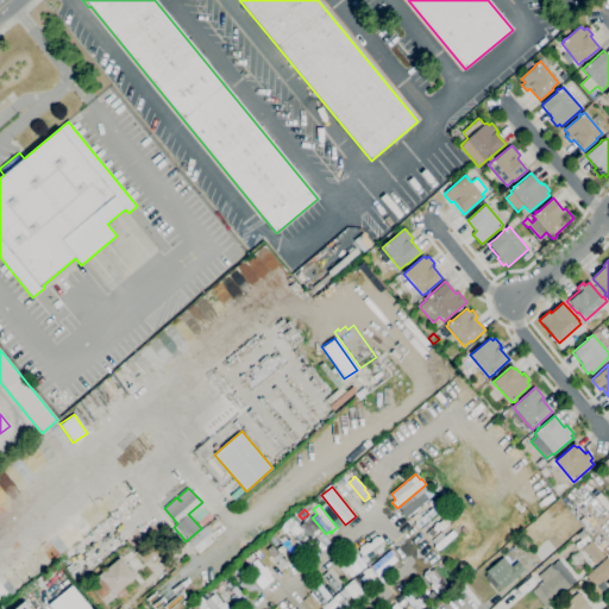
[(302,520),(307,516),(319,531),(314,535),(302,520)]
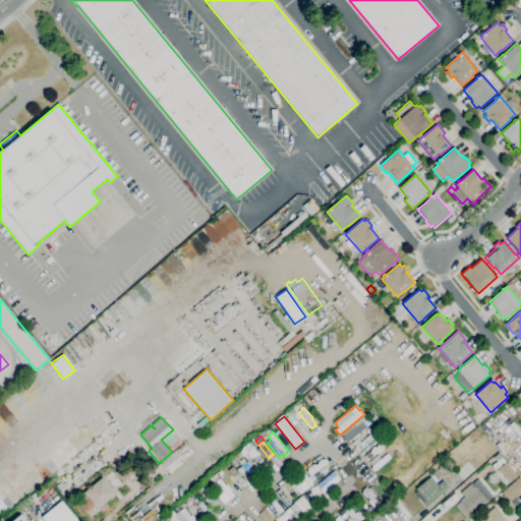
[(369,459),(366,455),(381,443),(384,447),(369,459)]
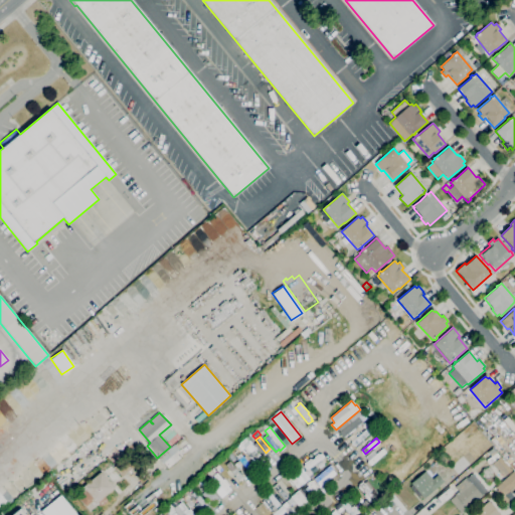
[(251,462),(240,450),(239,451),(236,448),(240,444),(239,443),(244,439),(259,455),(251,462)]
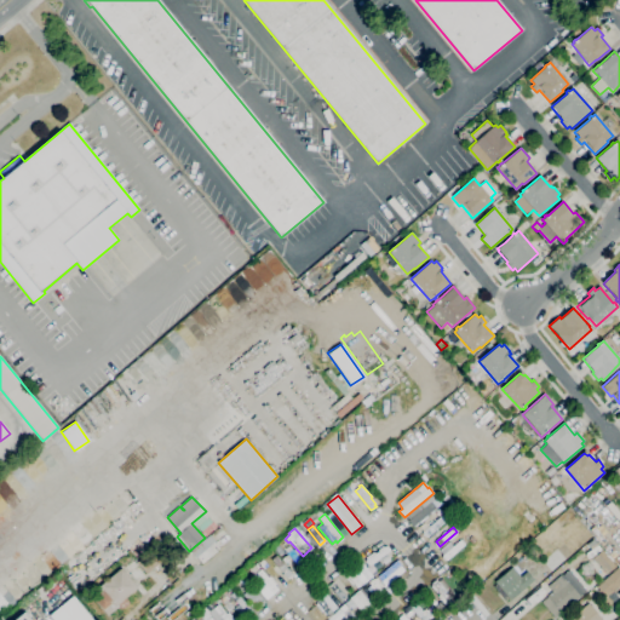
[(202,564),(190,551),(211,534),(222,547),(202,564)]
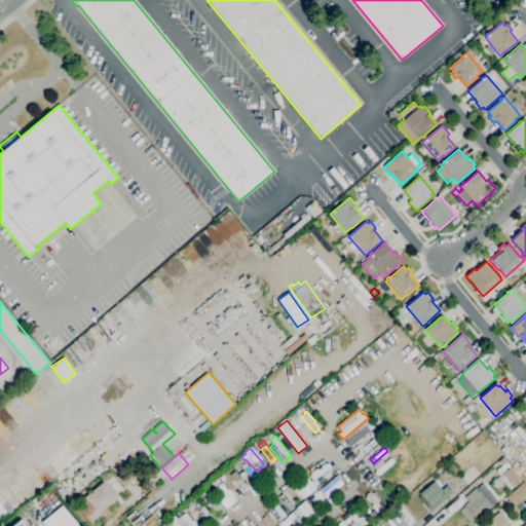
[(378,476),(375,472),(391,458),(395,462),(378,476)]
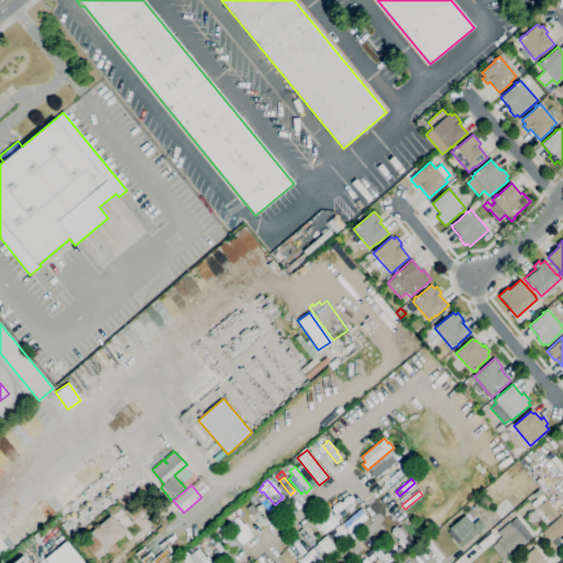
[(538,499),(533,495),(539,490),(543,495),(538,499)]
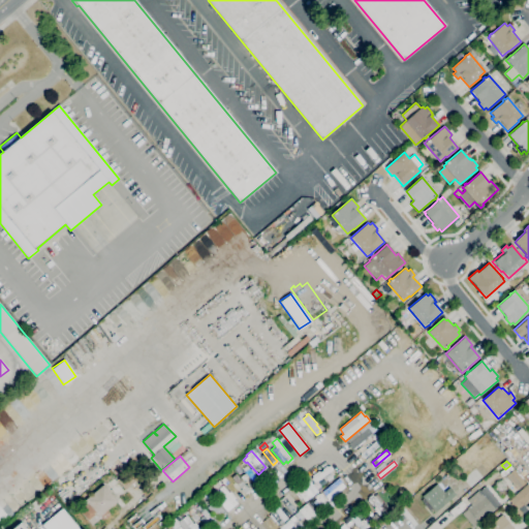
[(315,484),(312,478),(313,477),(312,475),(318,471),(320,472),(330,465),(333,470),(315,484)]
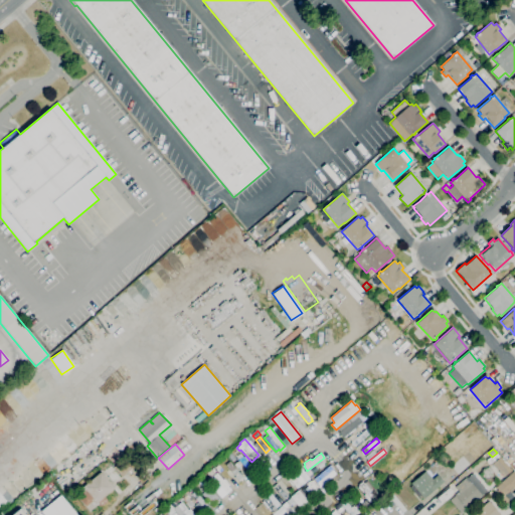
[(500,458),(511,472),(504,477),(493,463),(500,458)]
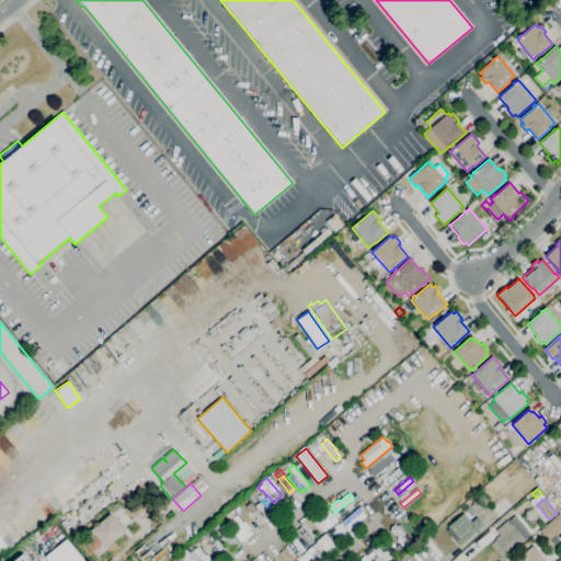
[(133,519),(124,508),(134,500),(144,510),(133,519)]
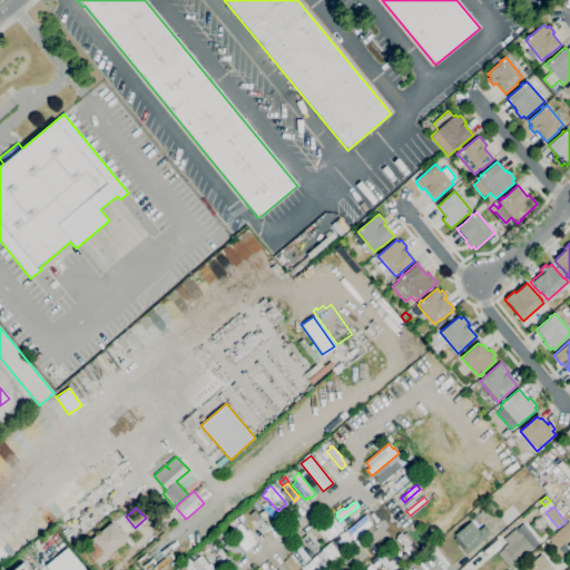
[(266,532),(264,530),(262,531),(259,528),(261,527),(249,514),(255,511),(271,529),(266,532)]
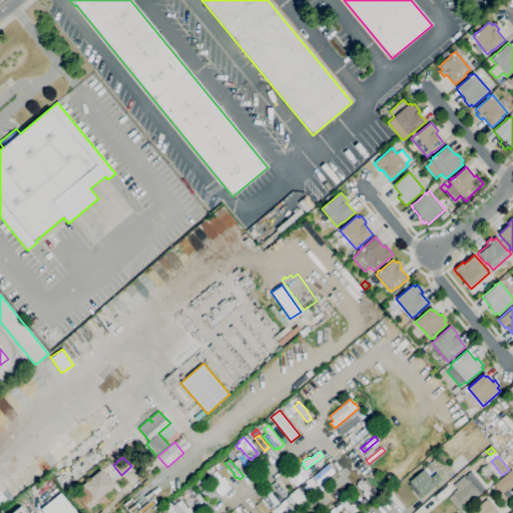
[(218,471),(214,466),(218,463),(222,468),(218,471)]
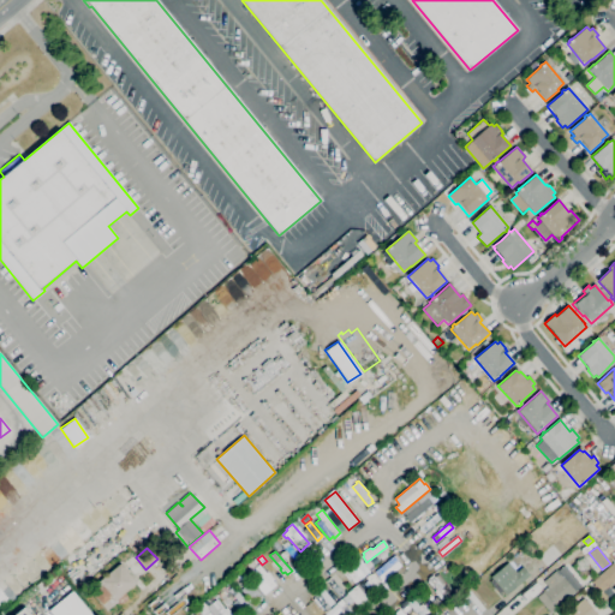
[(378,577),(375,571),(395,555),(399,560),(378,577)]
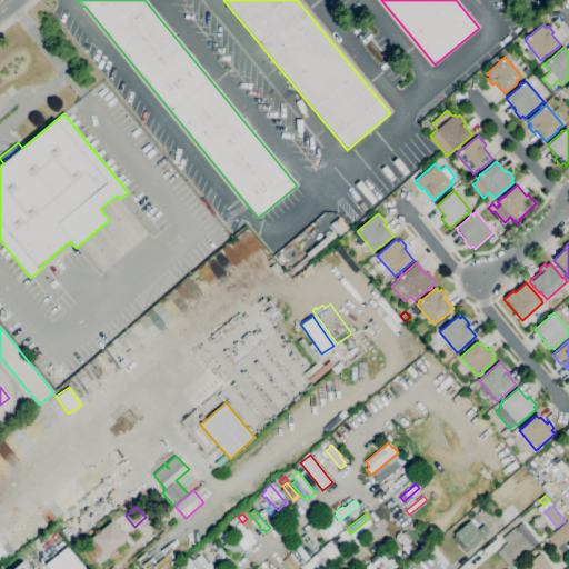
[(99,565),(95,560),(95,559),(83,545),(112,520),(127,539),(115,550),(117,551),(118,555),(113,558),(111,558),(109,557),(99,565)]
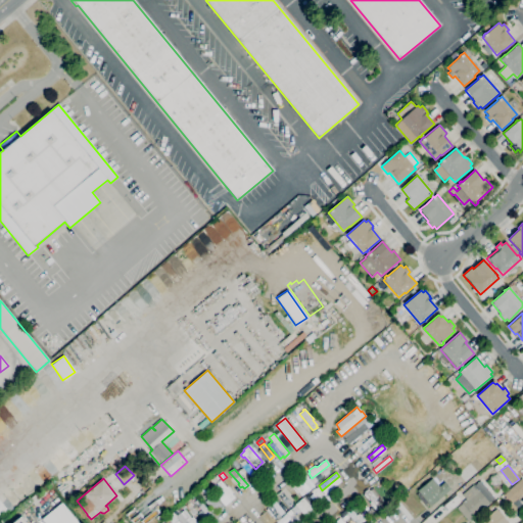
[(430,507),(428,504),(426,506),(417,495),(419,493),(417,490),(432,478),(439,487),(444,482),(450,489),(430,507)]
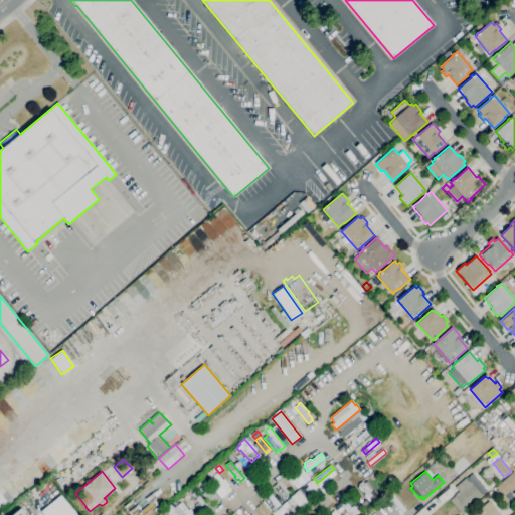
[(514,487),(503,497),(496,488),(501,483),(514,472),(514,473),(514,487)]
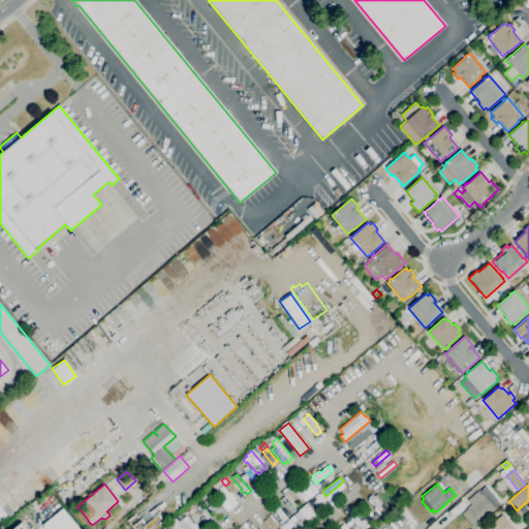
[(474,528),(462,514),(468,509),(467,508),(471,504),(467,500),(478,491),(479,492),(486,487),(500,504),(495,508),(496,509),(474,528)]
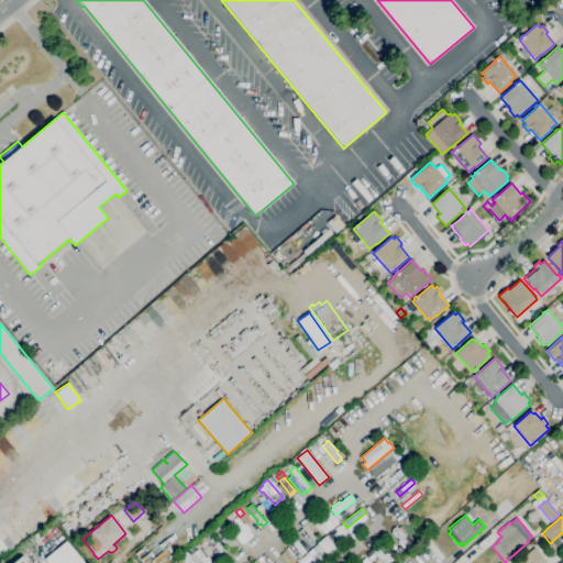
[(310,545),(298,531),(301,527),(315,542),(310,545)]
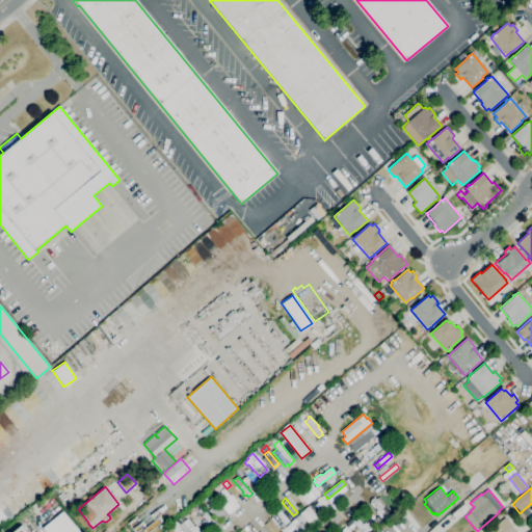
[(41,528),(44,531),(76,531),(60,511),(41,528)]
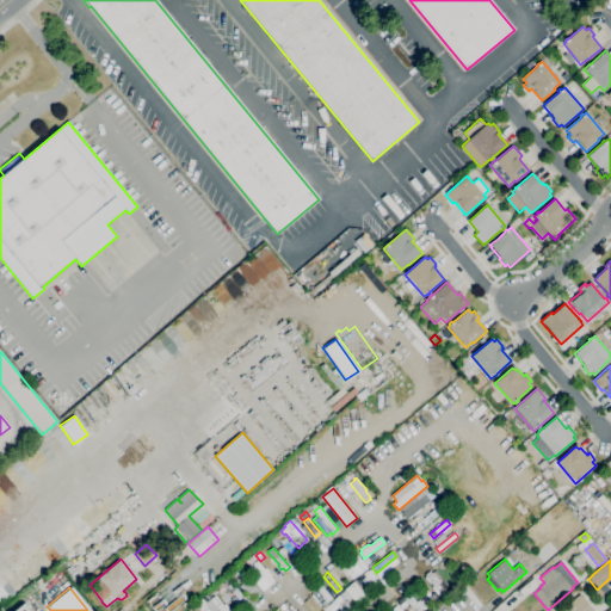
[(245,606),(232,592),(236,587),(250,602),(245,606)]
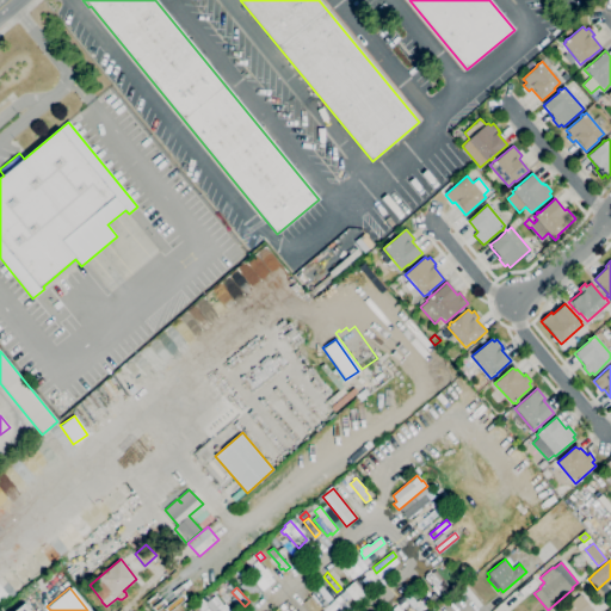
[(321,605),(310,592),(315,587),(326,600),(321,605)]
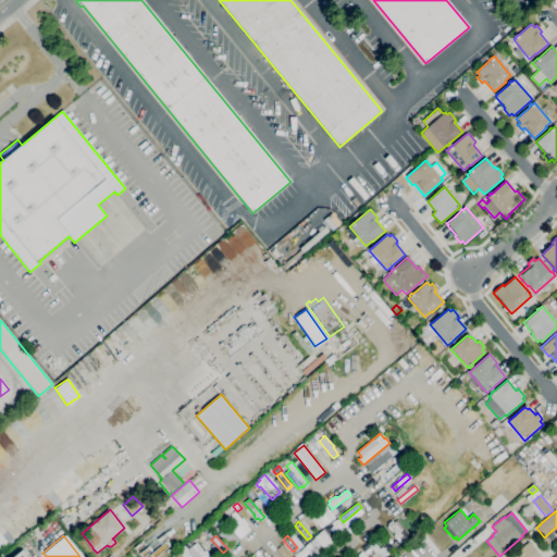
[(510,556),(529,542),(541,556),(510,556)]
